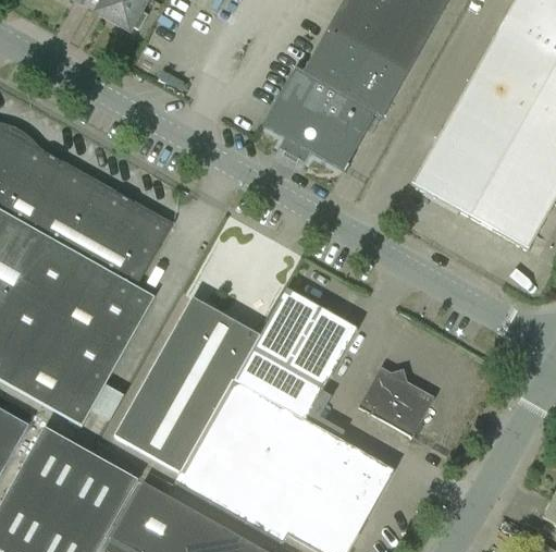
[(95,9),(130,28),(133,23),(138,26),(147,12),(140,8),(145,0),(100,0),(95,9)]
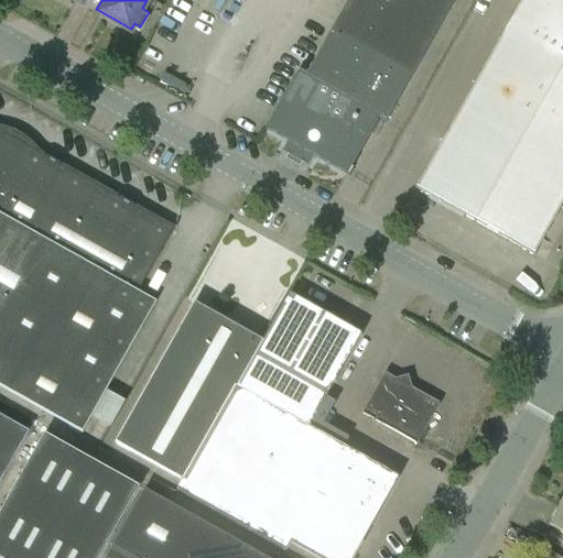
[(285,150),(300,157),(306,146),(347,170),(379,112),(387,117),(452,0),(345,0),(306,70),(299,66),(267,124),(291,138),(285,150)]
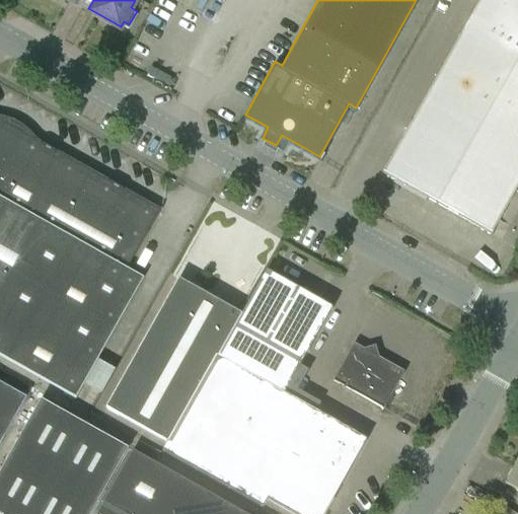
[(477,0),(383,169),(491,229),(517,181),(517,0),(477,0)]
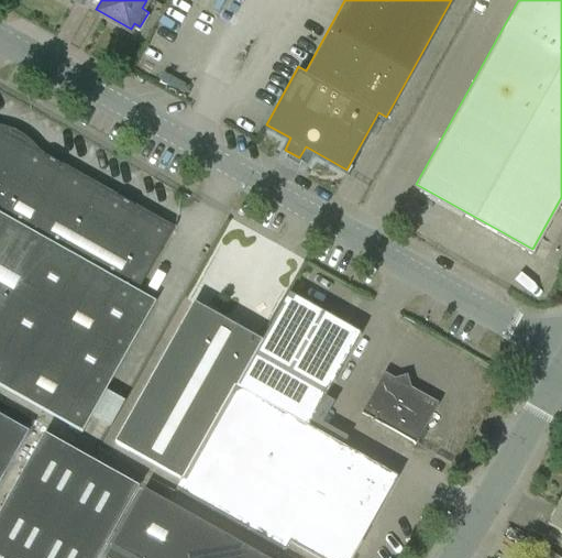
[(183,78),(179,86),(185,89),(189,81),(183,78)]
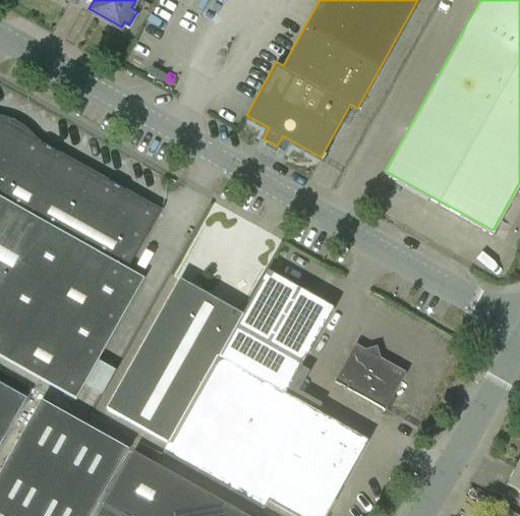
[(0,352),(76,395),(143,275),(127,266),(160,207),(0,116),(0,352)]
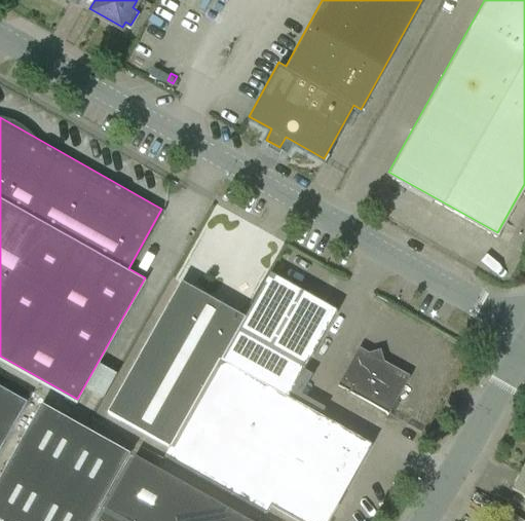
[(170,445),(164,453),(266,511),(271,501),(304,520),(327,520),(372,442),(321,413),(288,395),(304,367),(311,352),(337,308),(269,270),(245,314),(170,445)]
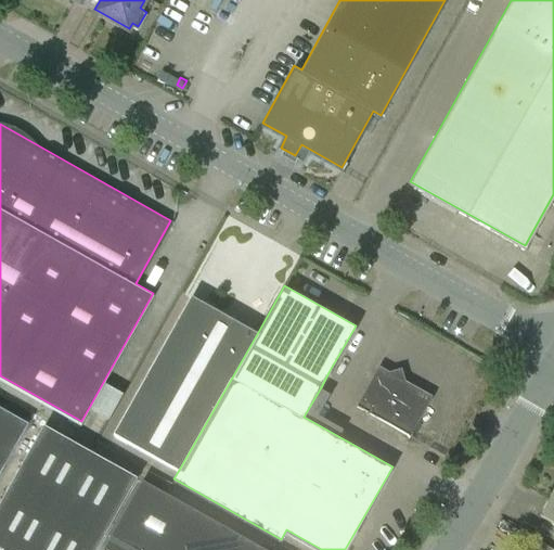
[(179,470),(258,332),(191,294),(113,432),(179,470)]
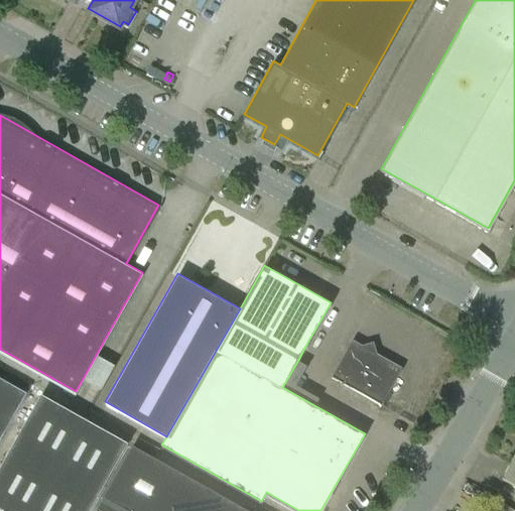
[(332,374),(381,402),(402,365),(375,350),(373,344),(367,346),(352,337),(332,374)]
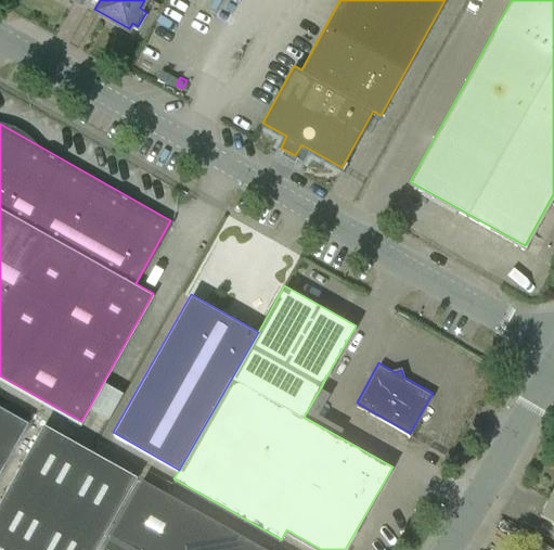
[(0,471),(28,422),(0,406),(0,471)]
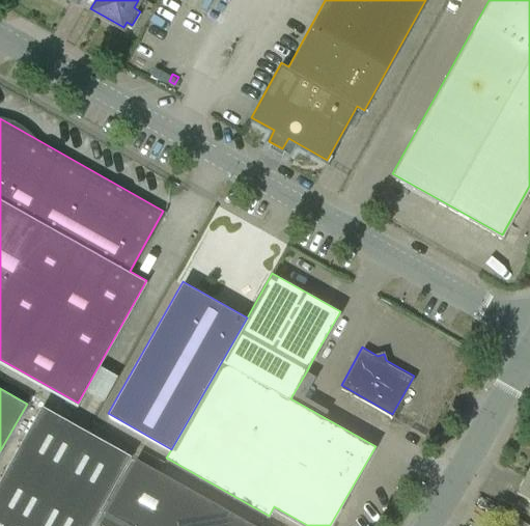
[(91,525),(132,455),(40,405),(0,477),(0,524),(2,525),(1,525),(91,525)]
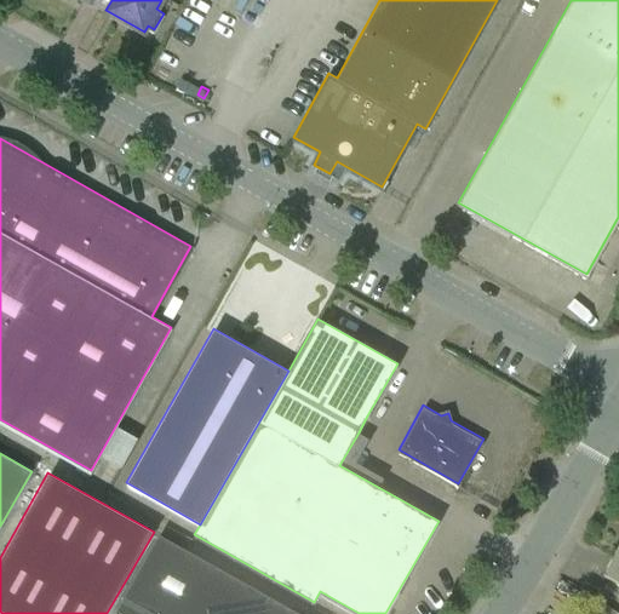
[(301,613),(159,534),(124,596),(115,612),(120,613),(301,613)]
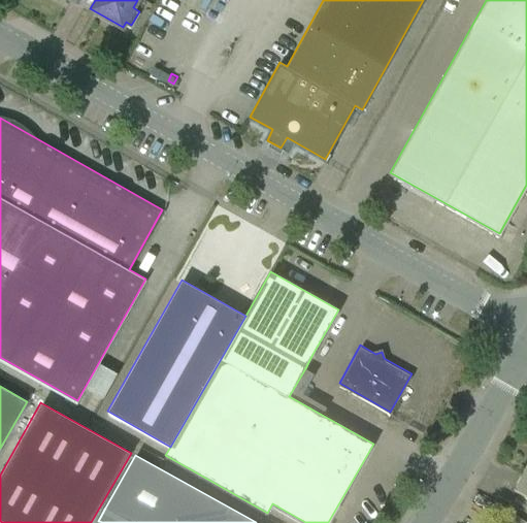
[(526,463),(514,488),(526,495),(526,463)]
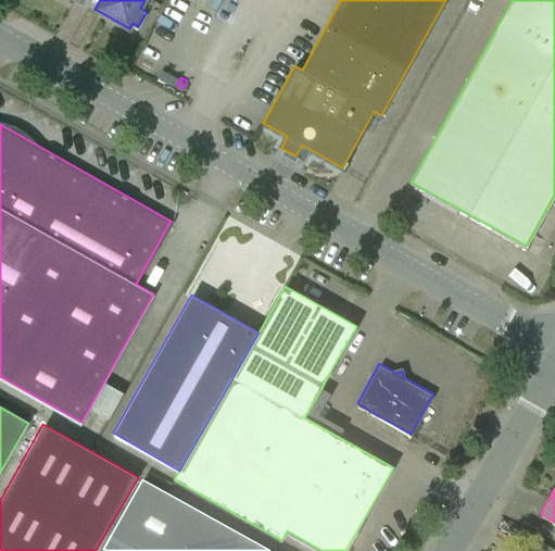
[(522,547),(530,550),(550,550),(553,547),(530,534),(522,547)]
